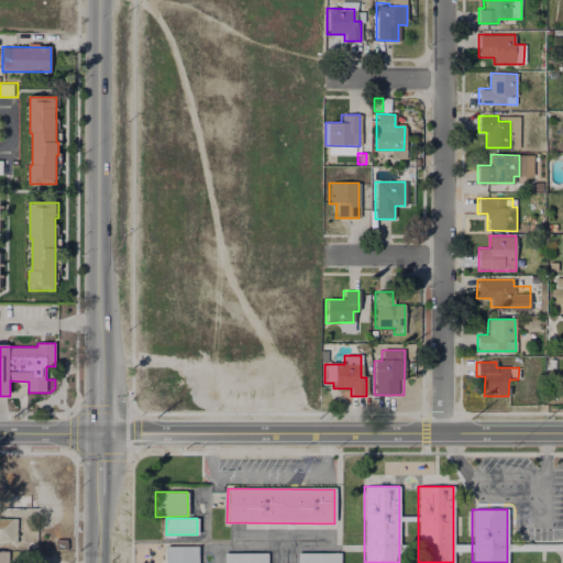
[(0,519),(17,519),(17,541),(0,541),(0,519)]
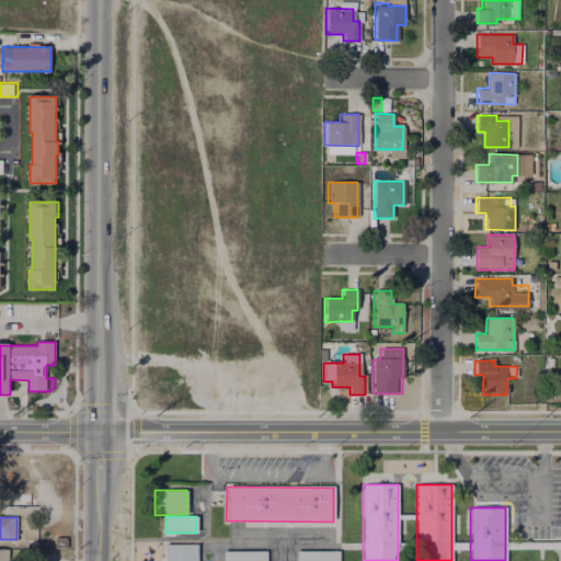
[(196,544),(196,560),(164,560),(164,545),(196,544)]
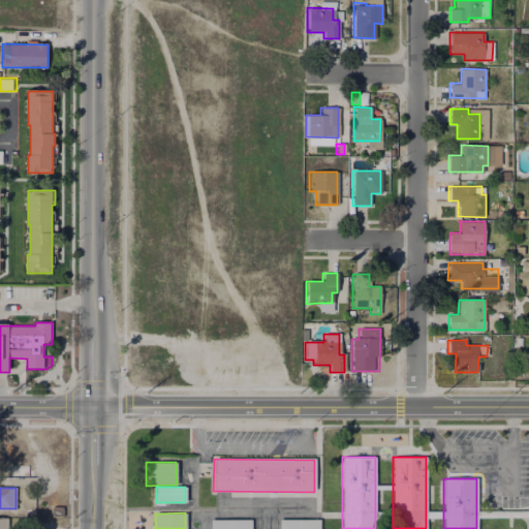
[(0,528),(0,520),(8,520),(8,528),(0,528)]
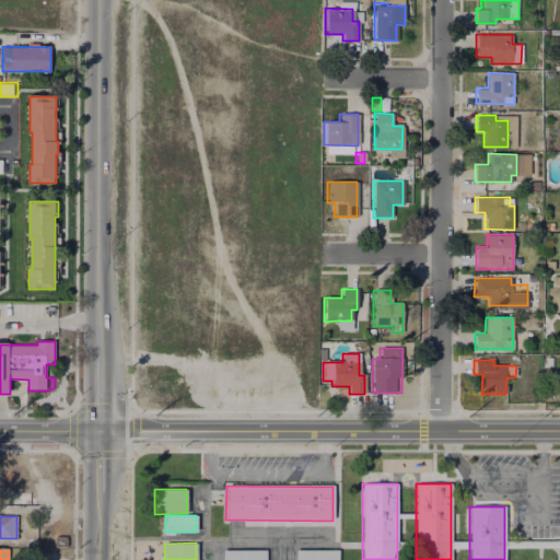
[(266,550),(266,559),(222,559),(222,550),(266,550)]
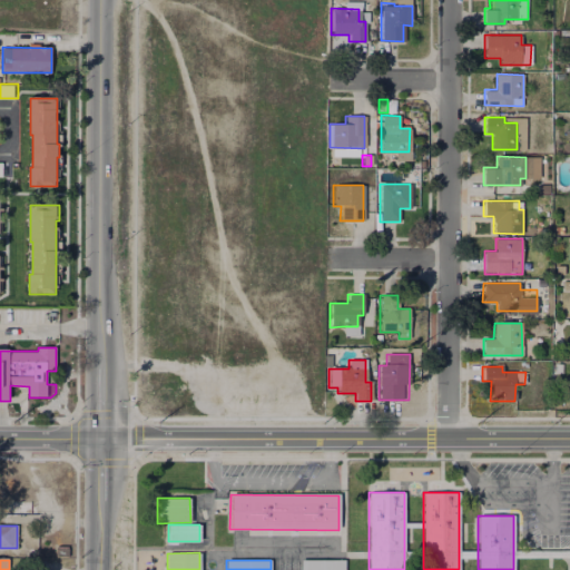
[(344,560),(344,569),(301,569),(301,560),(344,560)]
